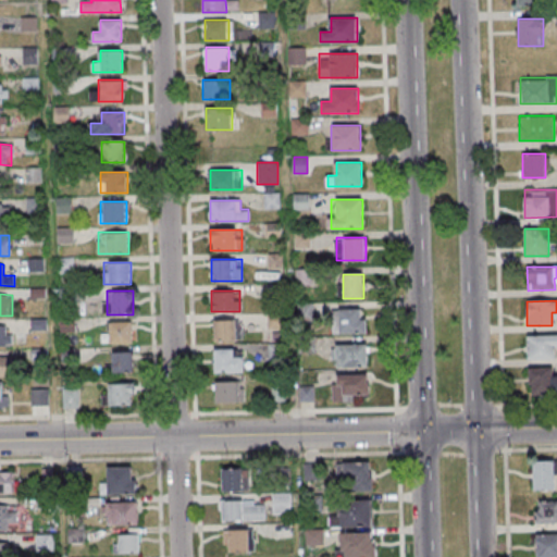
[(367,333),(367,309),(333,309),(333,333),(367,333)]
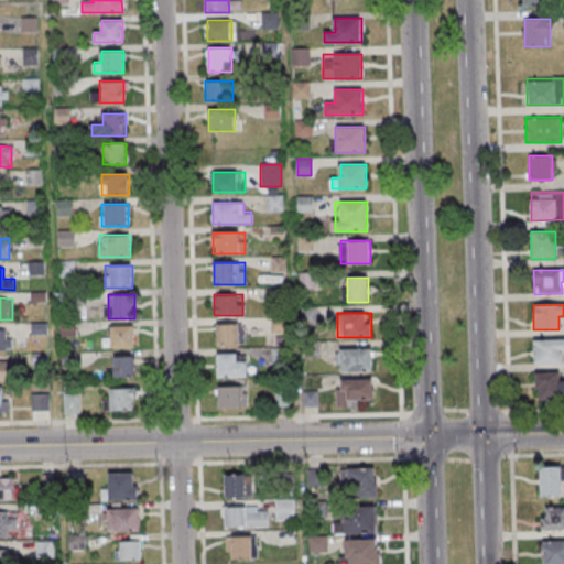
[(239,345),(239,323),(216,323),(216,345),(239,345)]
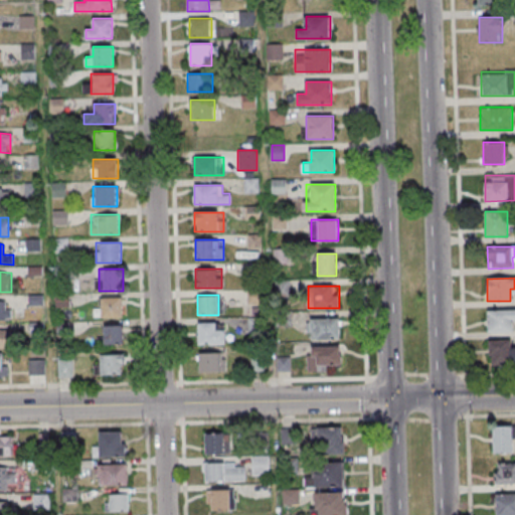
[(102,317),(123,317),(123,297),(102,297),(102,317)]
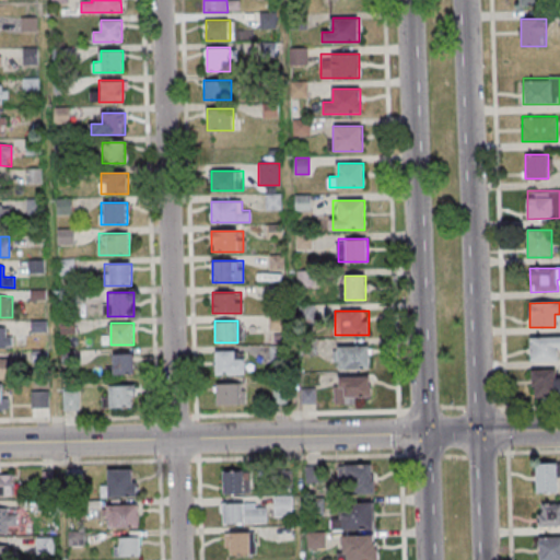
[(0,326),(0,347),(11,348),(11,327),(0,326)]
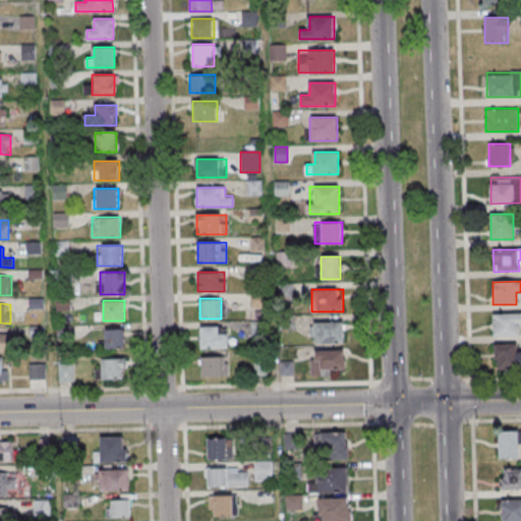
[(520,313),(494,313),(494,337),(519,337),(519,325),(520,324),(520,313)]
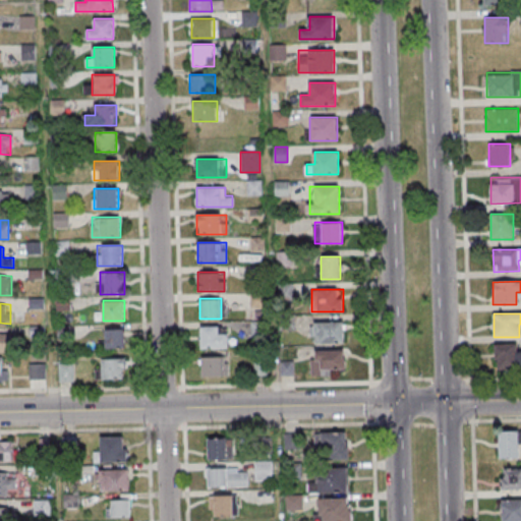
[(343,343),(343,322),(309,322),(309,343),(343,343)]
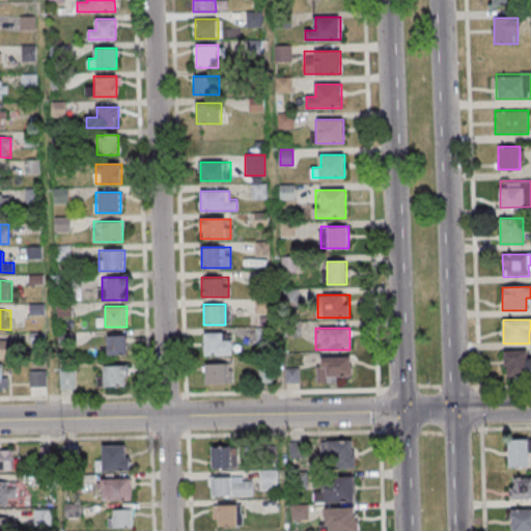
[(232,333),(204,333),(204,355),(232,355),(232,333)]
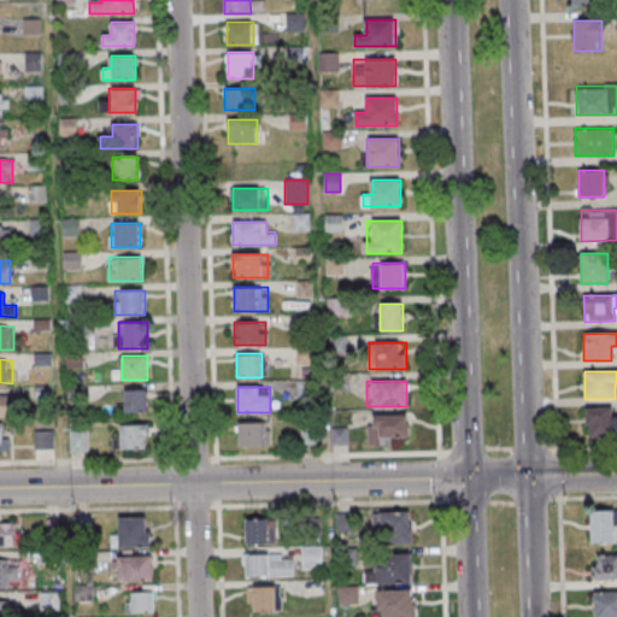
[(124,412),(147,412),(147,388),(124,388),(124,412)]
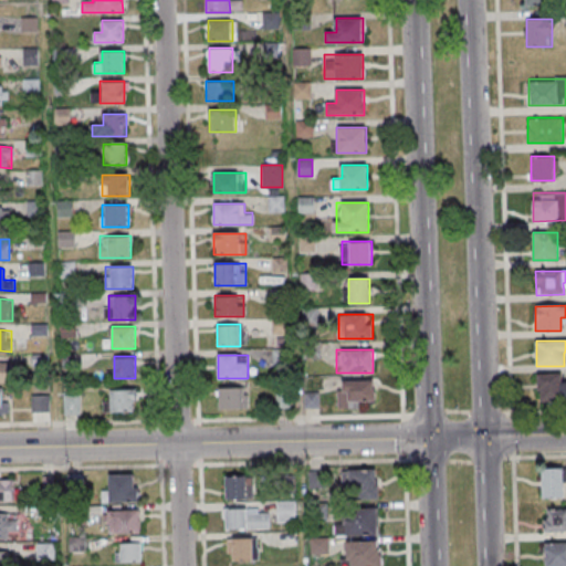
[(0,381),(12,381),(12,363),(0,362),(0,381)]
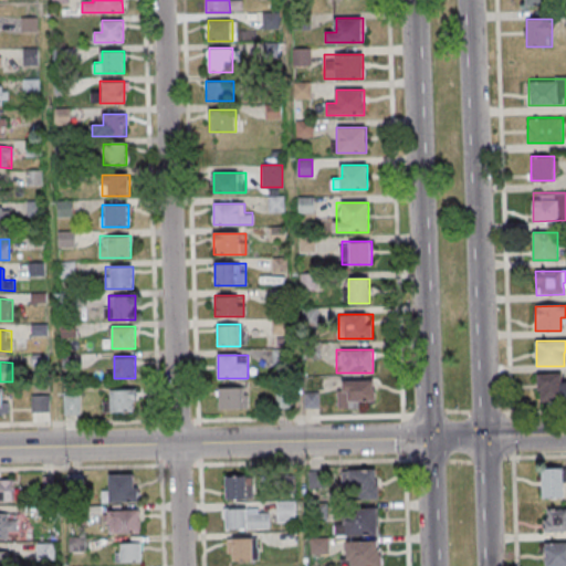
[(563,374),(537,374),(537,402),(565,401),(565,380),(563,380),(563,374)]
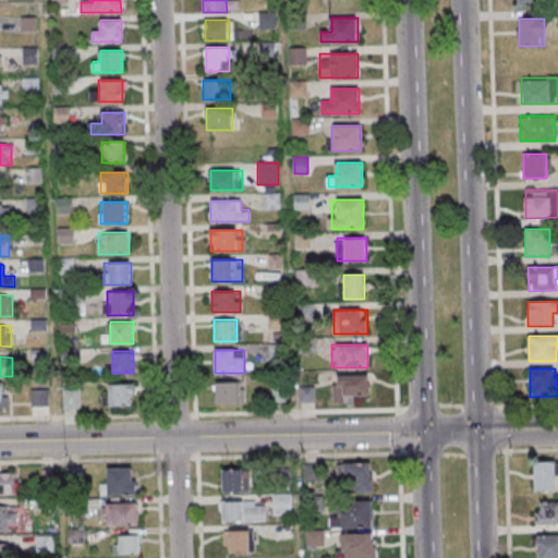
[(332,401),(370,401),(370,375),(332,375),(332,401)]
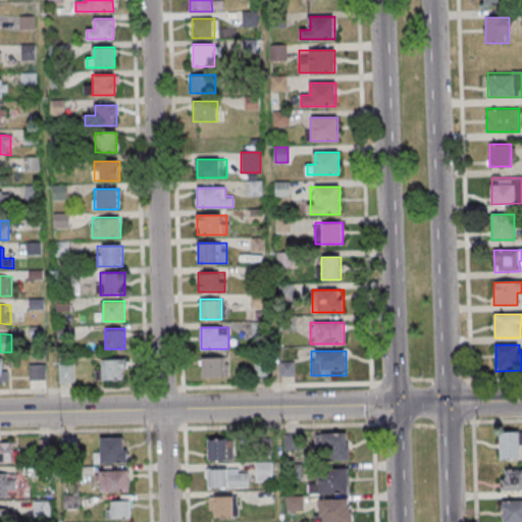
[(228,358),(202,357),(201,377),(228,377),(228,358)]
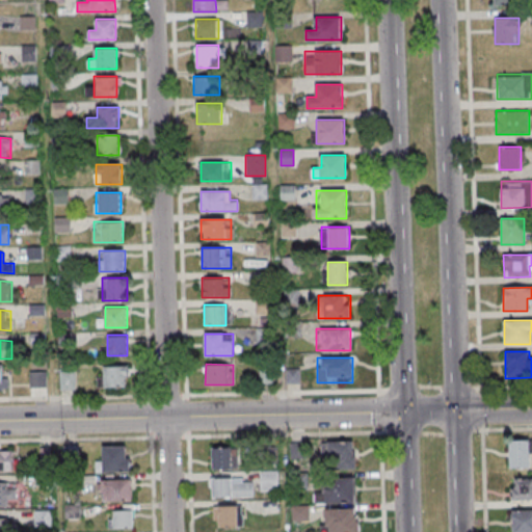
[(128,366),(98,366),(98,388),(128,388),(128,366)]
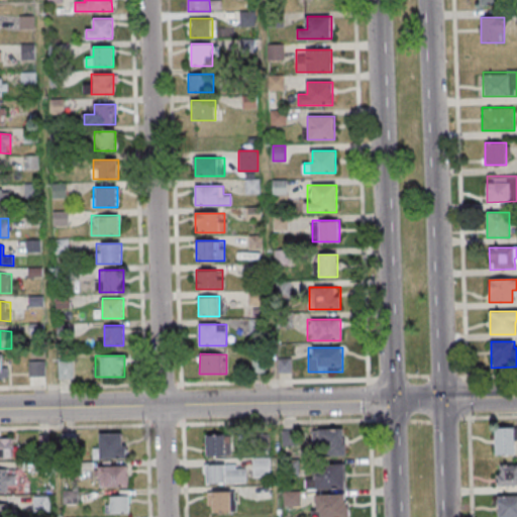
[(58,379),(74,379),(74,360),(58,360),(58,379)]
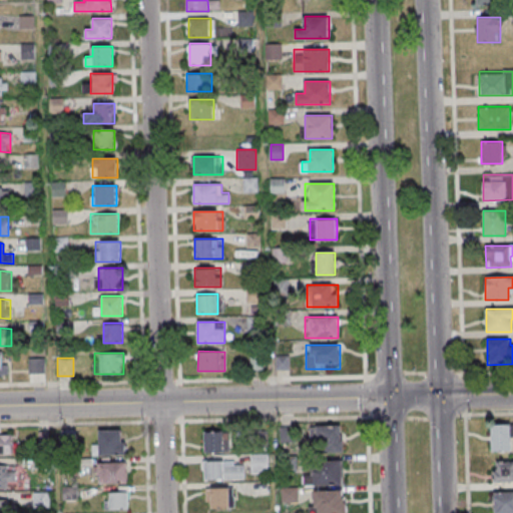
[(44,373),(44,359),(29,359),(29,373),(44,373)]
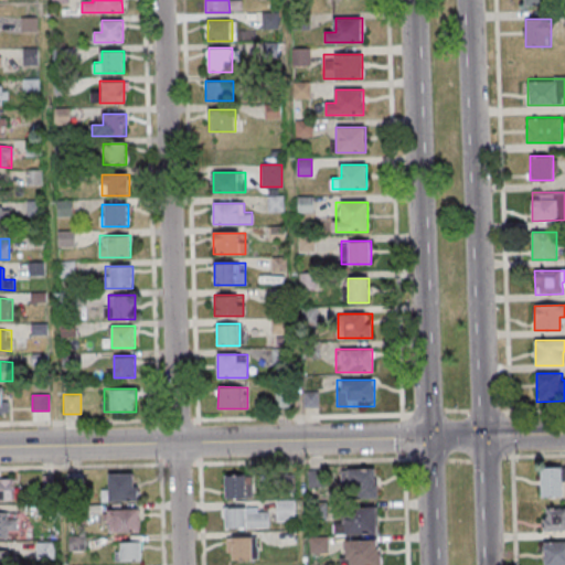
[(564,467),(541,467),(541,498),(564,497),(564,467)]
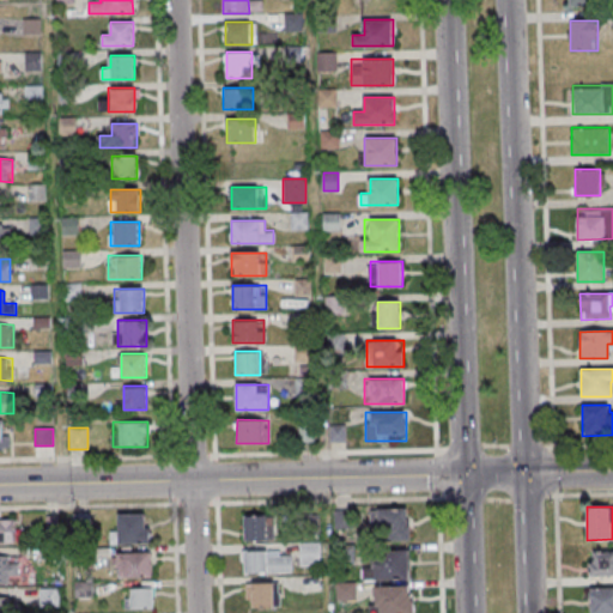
[(410,509),(378,509),(378,540),(410,540),(410,509)]
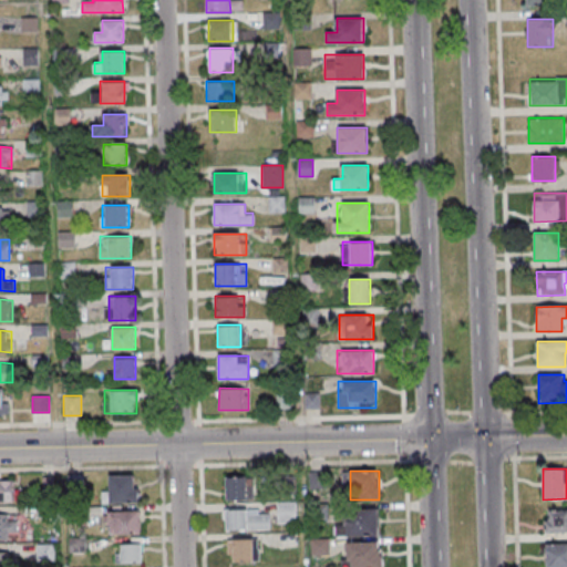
[(309,488),(325,488),(325,472),(309,472),(309,488)]
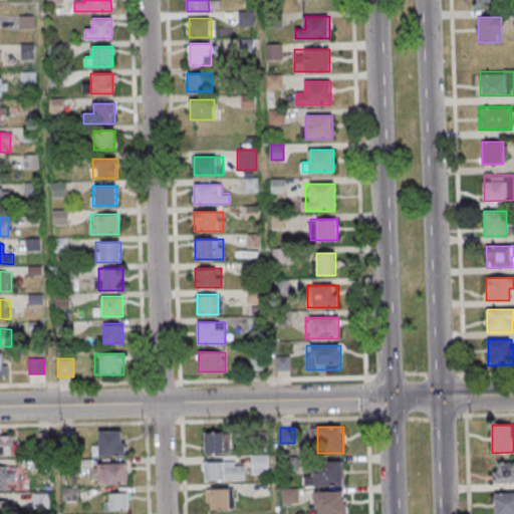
[(93,431),(93,456),(125,456),(125,431),(93,431)]
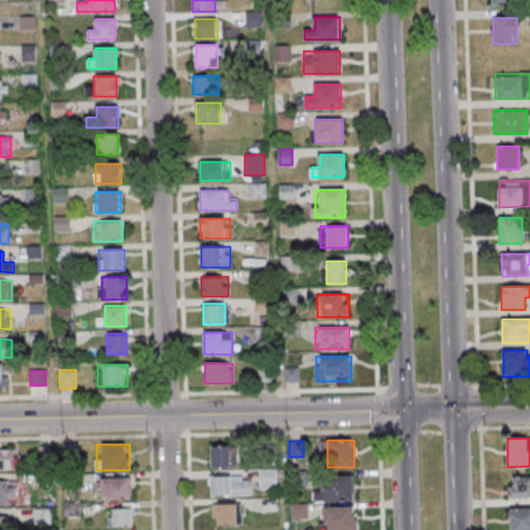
[(210,467),(232,467),(232,445),(210,445),(210,467)]
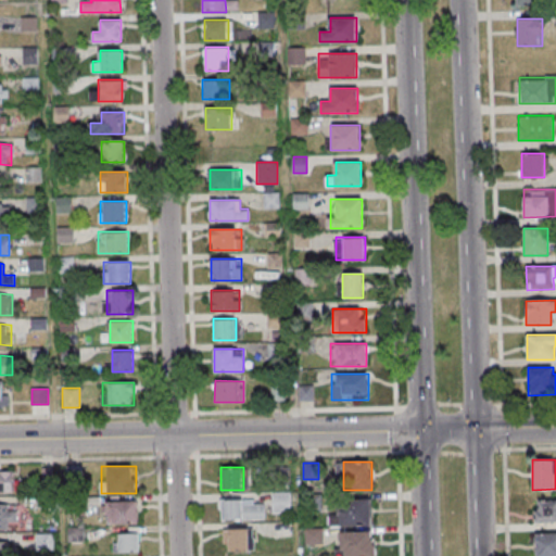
[(0,493),(12,493),(12,471),(0,471),(0,493)]
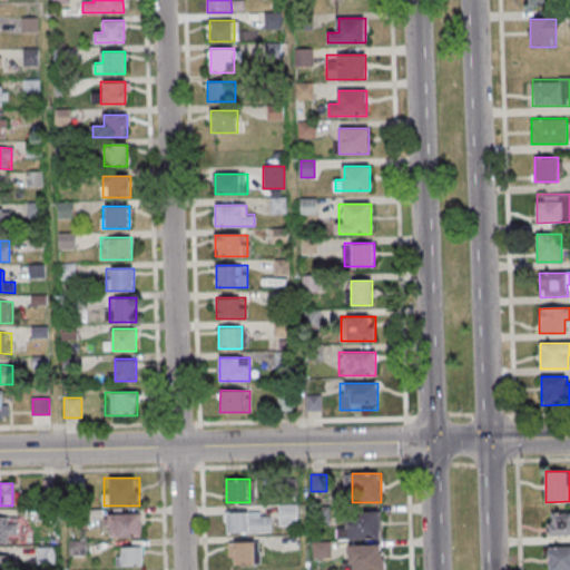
[(297,504),(279,504),(279,526),(297,526),(297,504)]
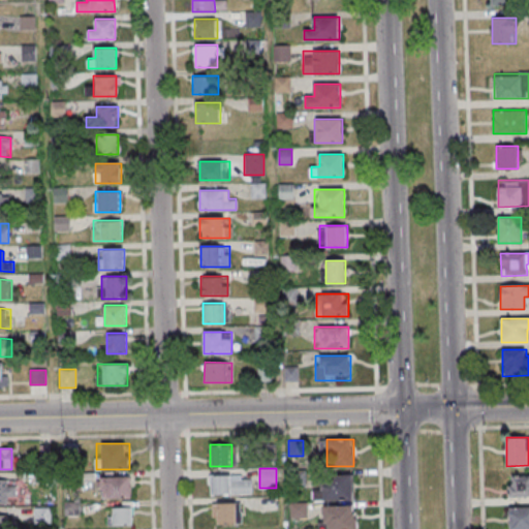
[(251,475),(210,475),(210,495),(251,495),(251,475)]
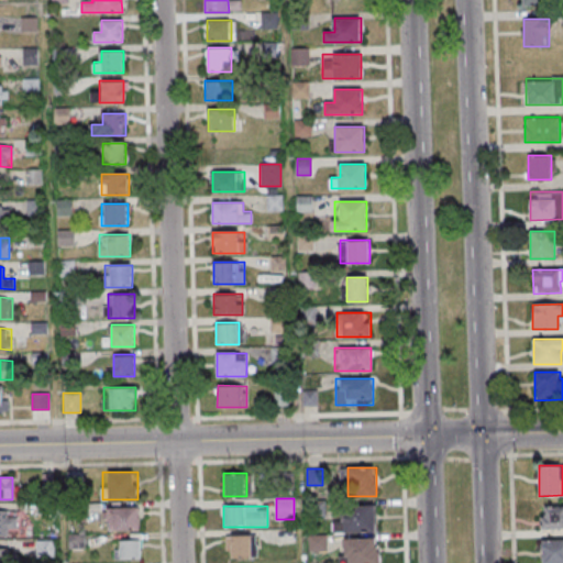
[(375,531),(375,506),(343,506),(343,519),(333,519),(333,531),(375,531)]
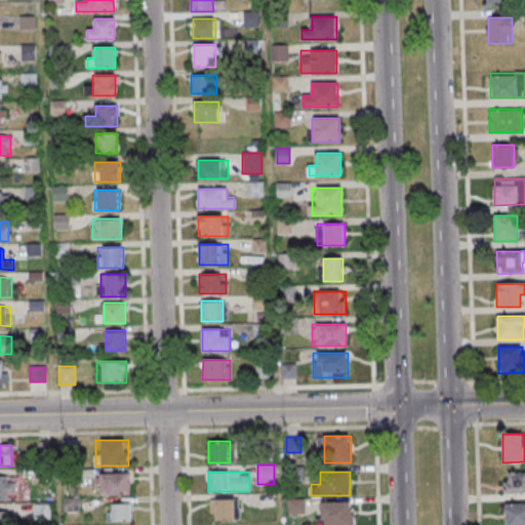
[(503,493),(524,492),(524,472),(503,472),(503,493)]
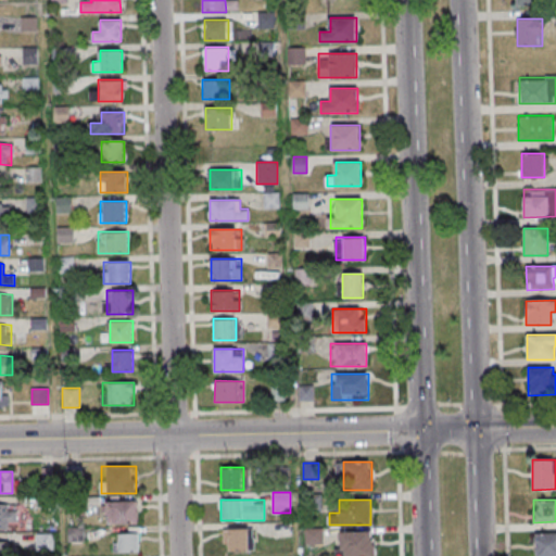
[(101,523),(138,523),(138,502),(101,502),(101,523)]
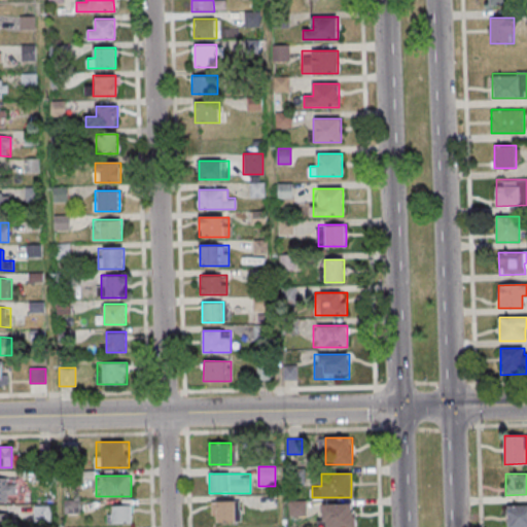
[(15,478),(0,478),(0,502),(15,502),(15,478)]
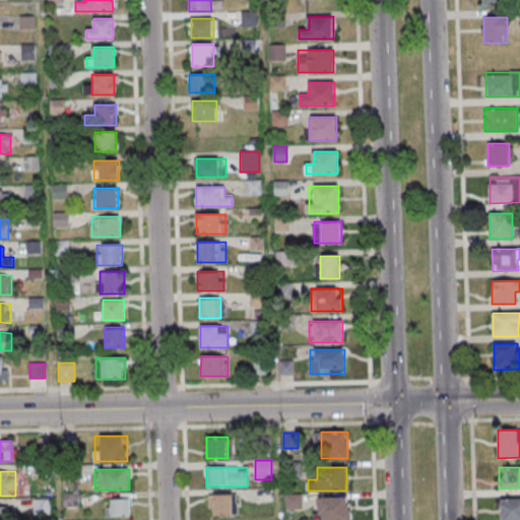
[(237,495),(211,495),(211,515),(237,515),(237,495)]
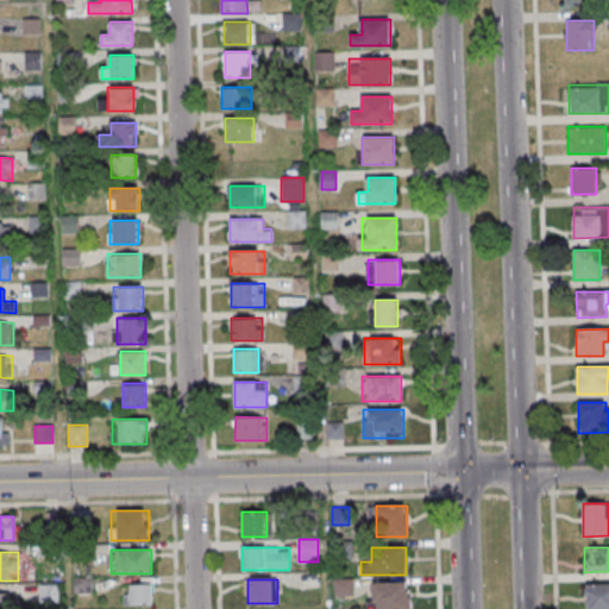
[(352,579),(336,579),(336,596),(352,596),(352,579)]
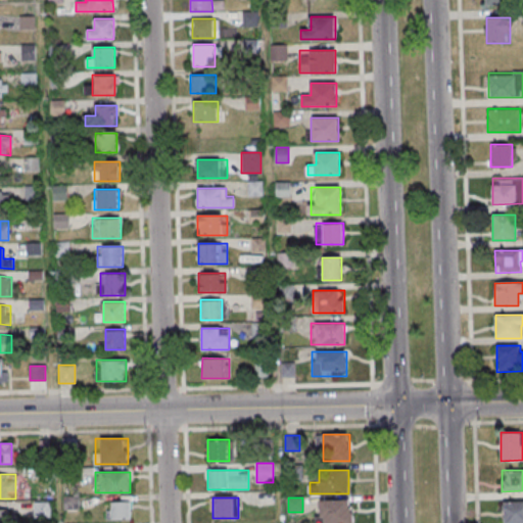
[(350,522),(351,500),(319,500),(319,522),(350,522)]
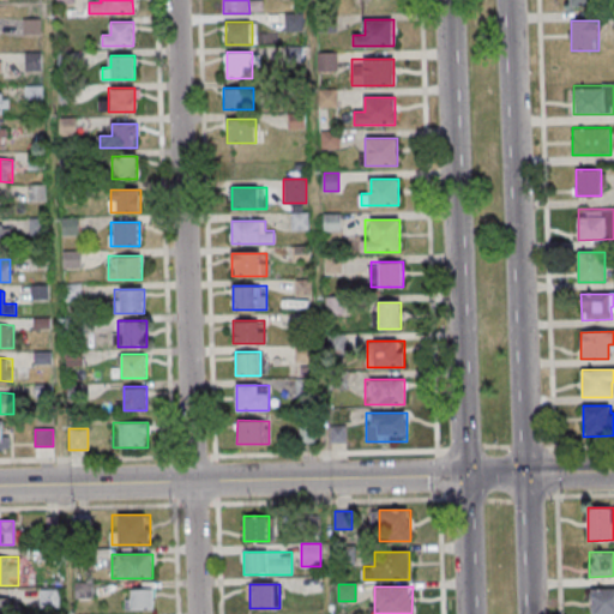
[(613,613),(613,588),(591,588),(590,613),(613,613)]
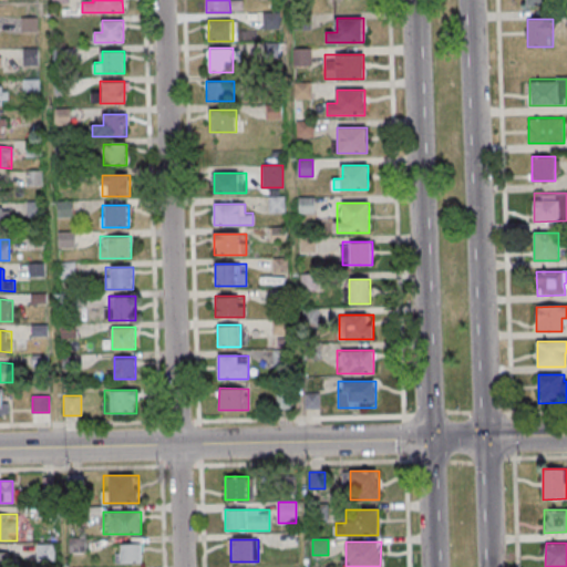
[(54,560),(54,544),(37,544),(37,560),(54,560)]
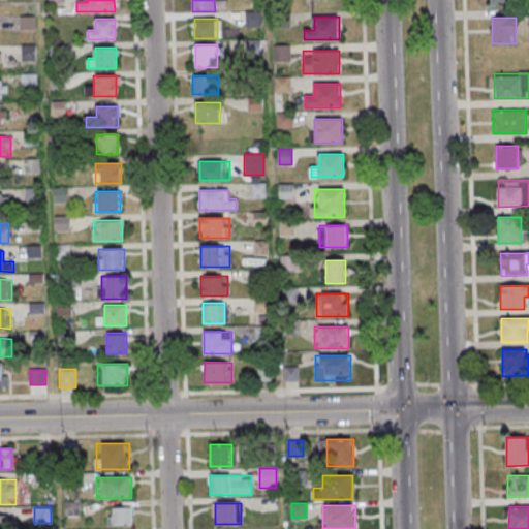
[(107,526),(132,526),(132,507),(107,507),(107,526)]
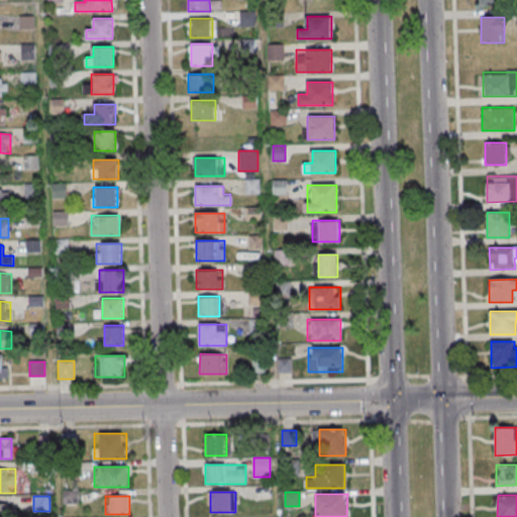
[(0,516),(8,516),(15,516),(15,503),(0,503),(0,516)]
